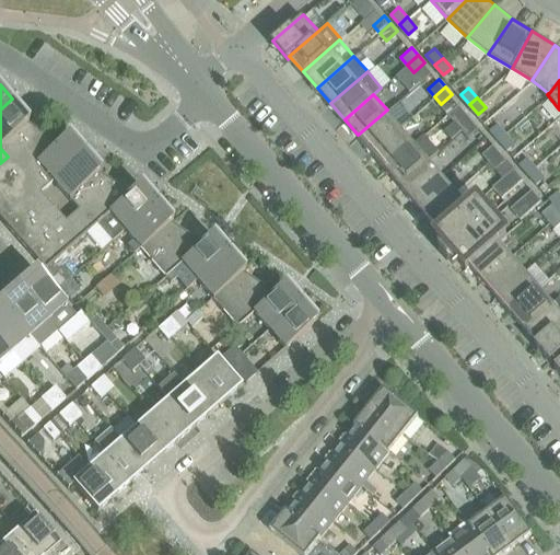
[(57,141),(57,140),(26,119),(28,118),(12,99),(0,110),(0,148),(8,157),(21,172),(57,141)]
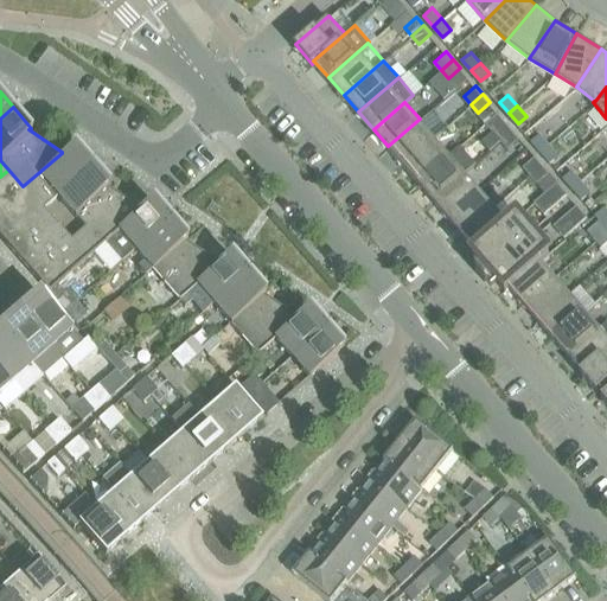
[(498,112),(486,121),(493,130),(500,139),(512,128),(505,120),(498,112)]
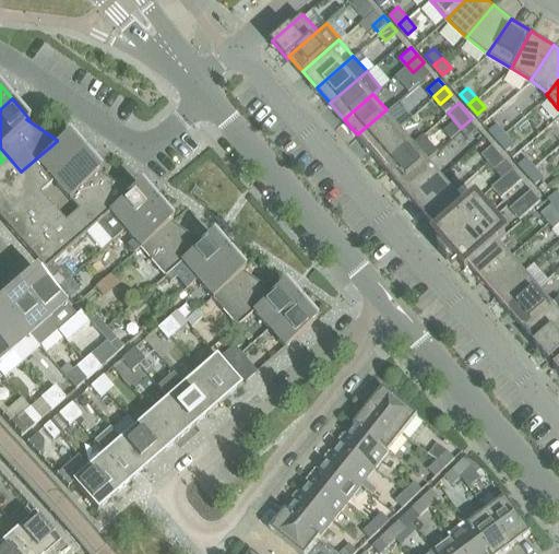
[(357,134),(371,151),(400,126),(387,109),(357,134)]
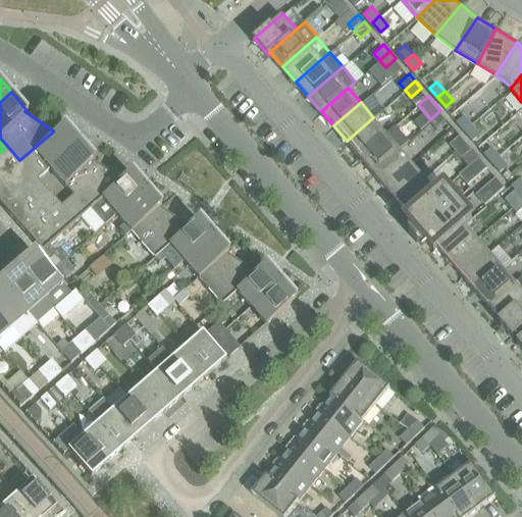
[(440,110),(430,119),(436,126),(447,117),(440,110)]
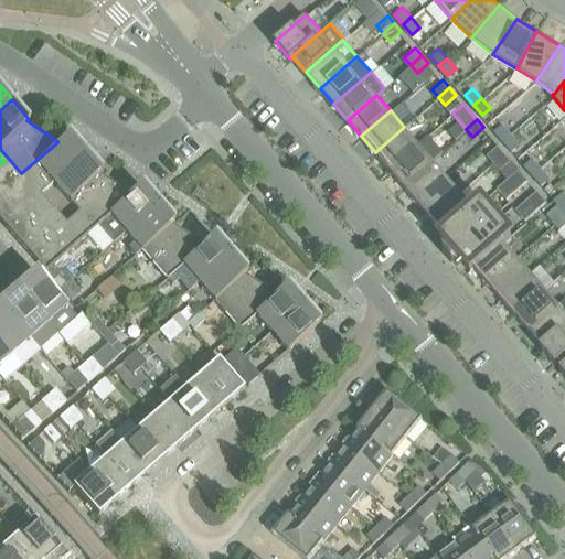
[(494,129),(503,139),(511,132),(502,122),(494,129)]
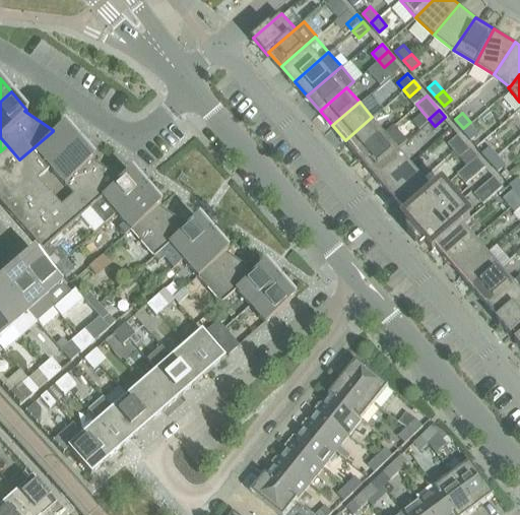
[(345,140),(359,154),(385,131),(372,117),(345,140)]
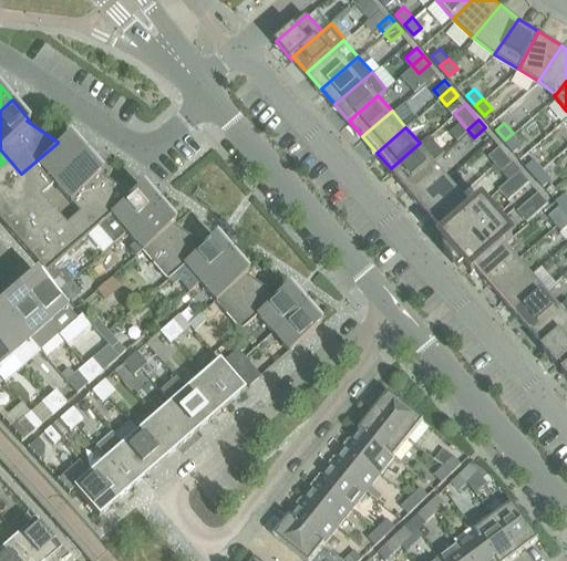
[(53,178),(85,151),(69,132),(58,142),(58,143),(21,174),(30,183),(38,193),(40,189),(41,190),(54,178),(53,178)]
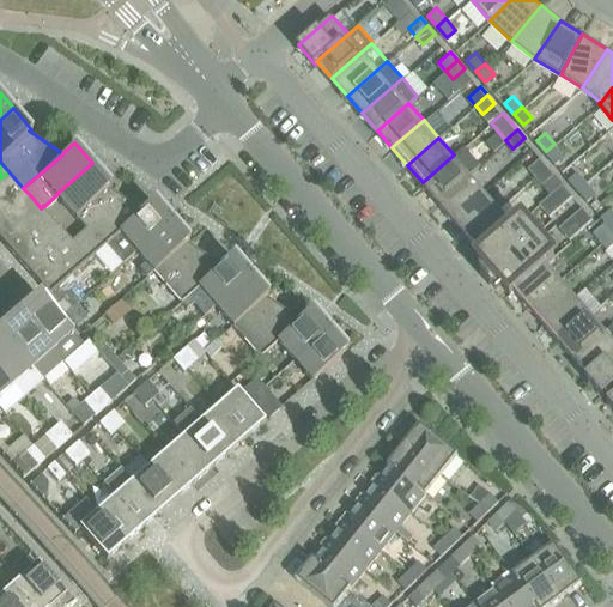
[(554,144),(546,151),(556,162),(564,155),(554,144)]
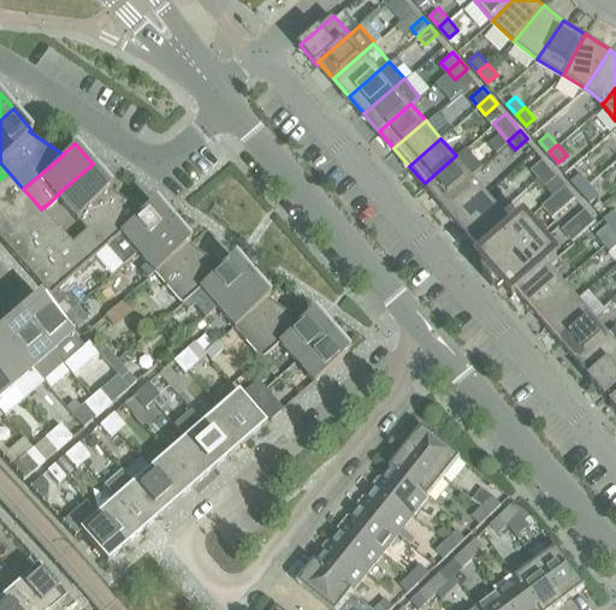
[(439,201),(472,173),(480,165),(466,148),(456,155),(425,183),(439,201)]
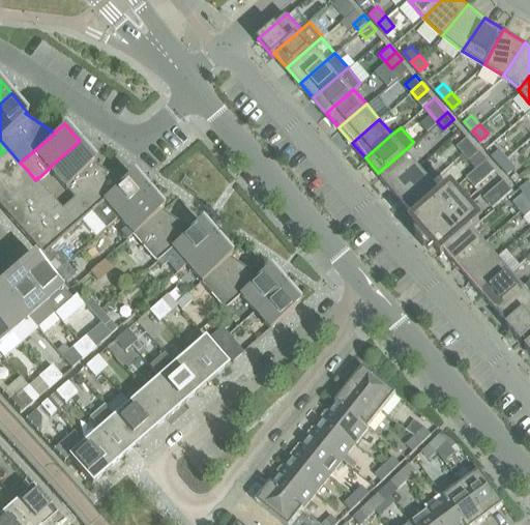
[(457,144),(463,150),(473,142),(467,135),(457,144)]
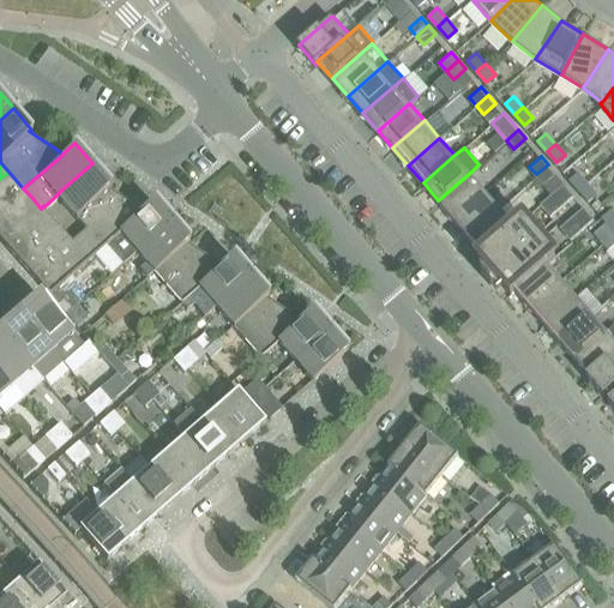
[(103,244),(106,241),(120,229),(120,228),(142,209),(108,185),(110,184),(92,163),(58,193),(59,193),(85,226),(86,224),(103,244)]
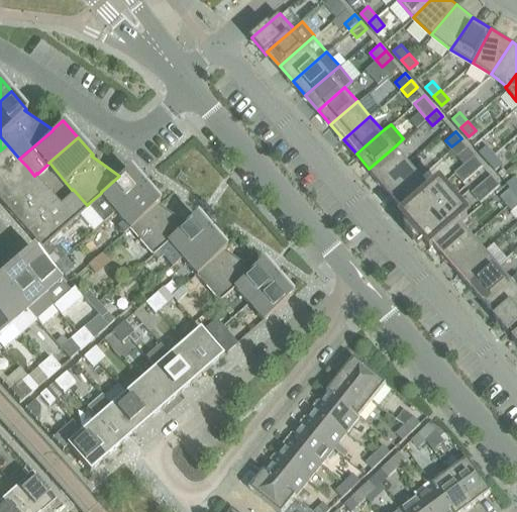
[(461,138),(451,146),(457,154),(464,162),(475,152),(468,145),(461,138)]
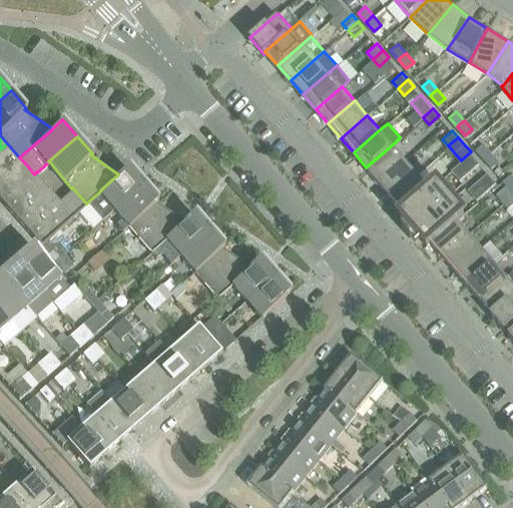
[(476,148),(484,157),(491,151),(483,142),(476,148)]
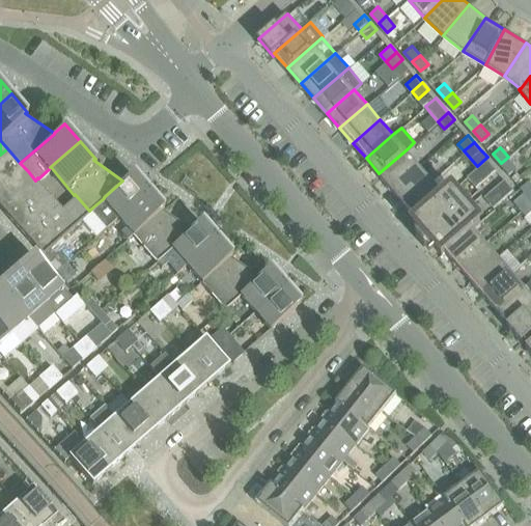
[(0,155),(0,188),(5,184),(8,189),(28,171),(20,163),(7,148),(0,155)]
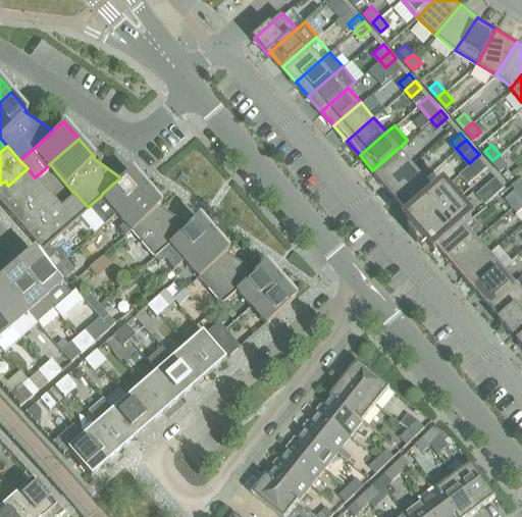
[(372,170),(385,186),(413,162),(400,147),(372,170)]
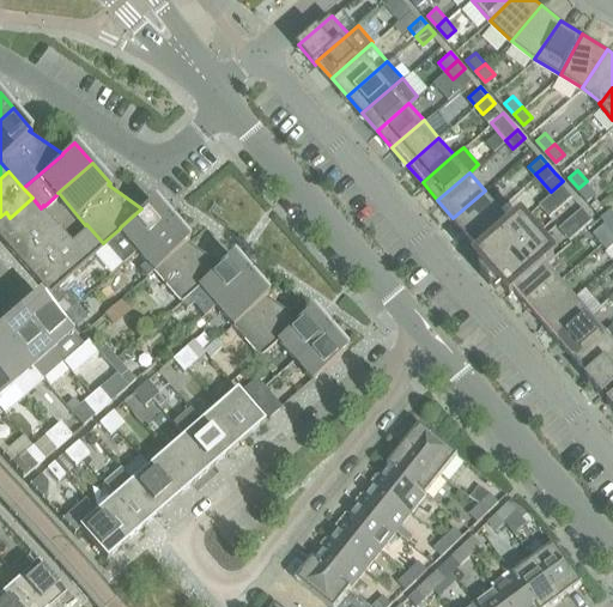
[(539,202),(550,213),(574,193),(563,181),(539,202)]
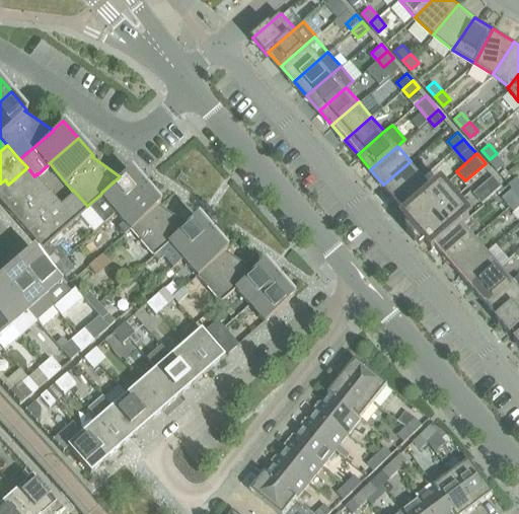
[(497,153),(490,159),(498,168),(505,162),(497,153)]
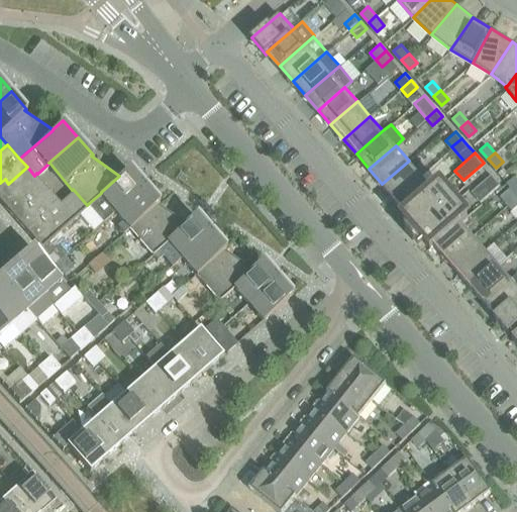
[(382,184),(395,198),(421,175),(409,161),(382,184)]
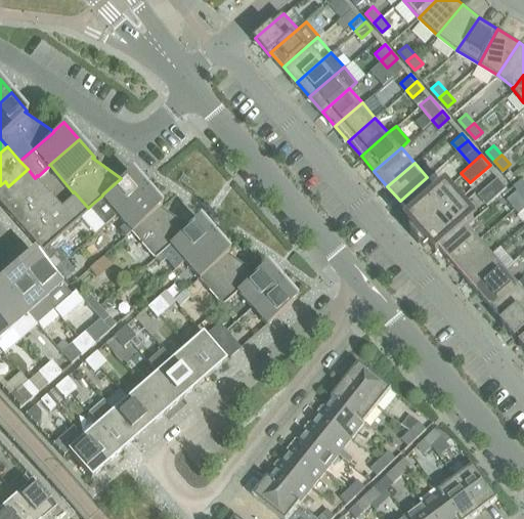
[(59,233),(88,208),(74,191),(73,192),(60,203),(38,176),(37,175),(35,178),(28,169),(8,186),(5,181),(0,185),(0,201),(42,249),(59,233)]
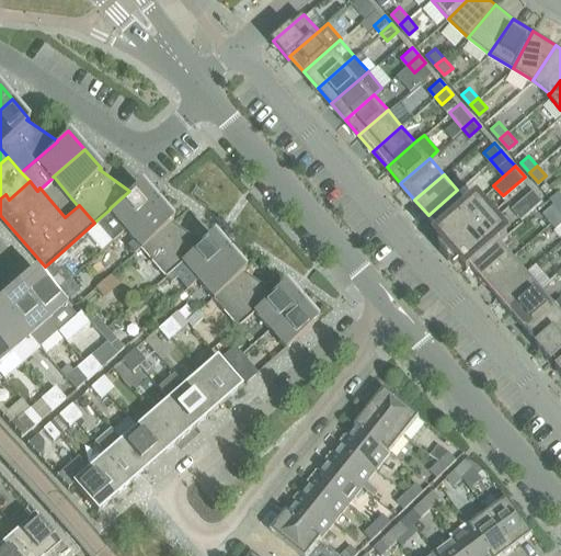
[(112,238),(125,226),(157,199),(140,181),(129,191),(110,208),(110,210),(96,220),(112,238)]
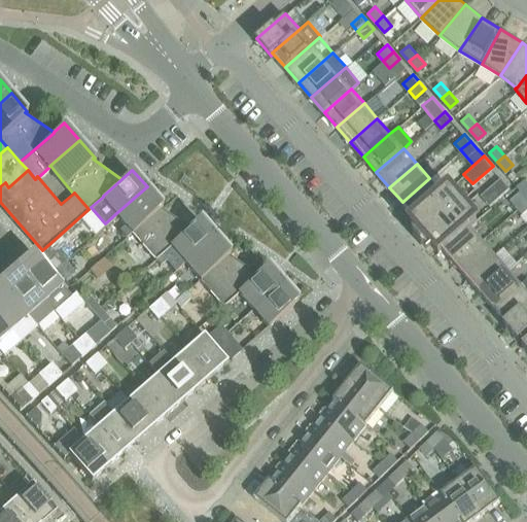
[(402,202),(415,216),(416,217),(443,194),(442,193),(450,186),(437,172),(429,178),(402,202)]
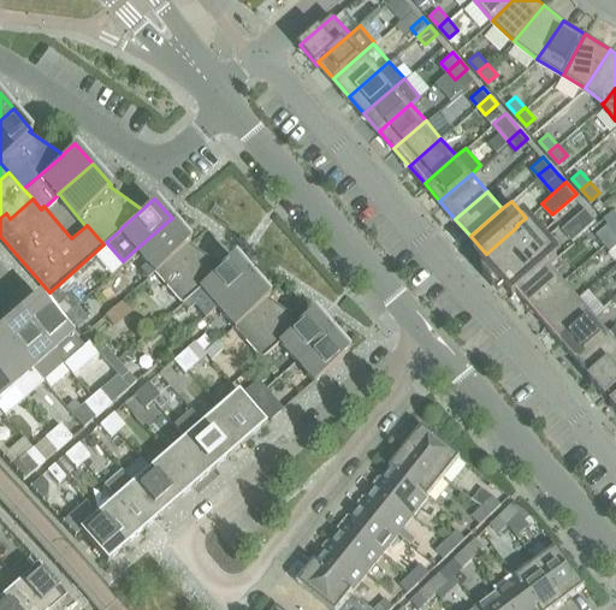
[(562,226),(573,238),(597,218),(586,206),(562,226)]
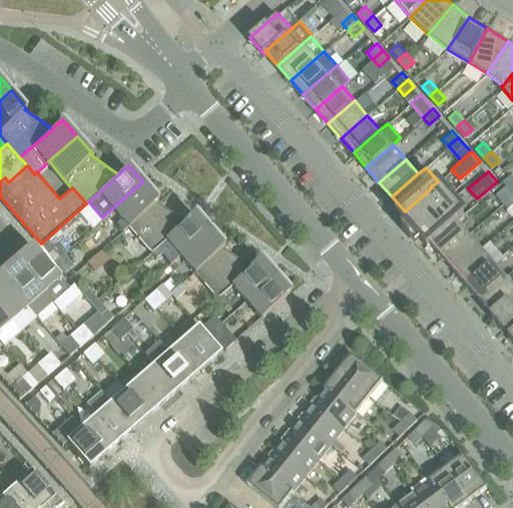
[(503,179),(507,183),(511,188),(512,186),(512,175),(511,173),(503,179)]
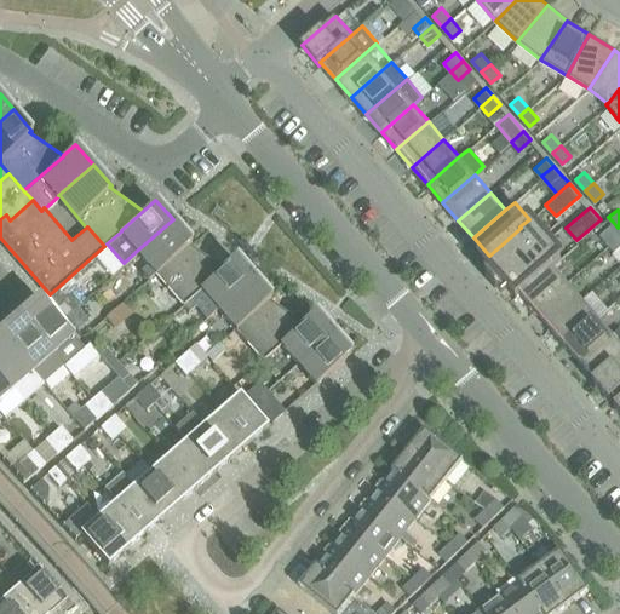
[(173,219),(138,250),(148,262),(141,268),(144,273),(148,276),(155,270),(190,240),(173,219)]
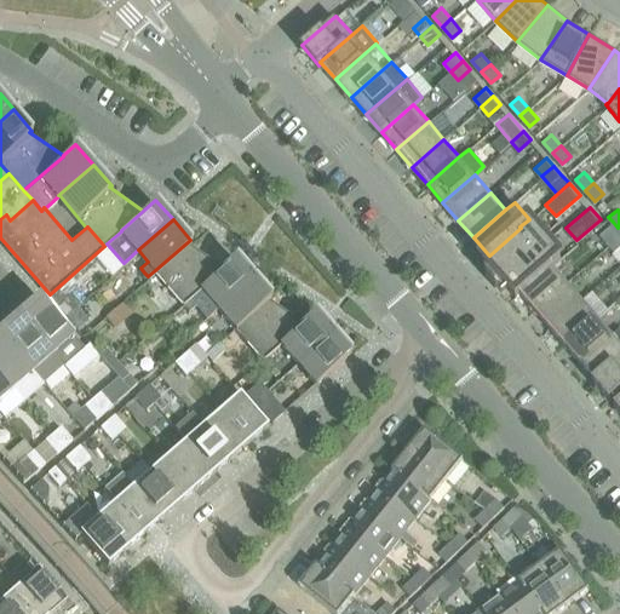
[(516,296),(521,292),(520,291),(552,263),(552,264),(562,256),(529,219),(520,227),(521,228),(489,256),(488,254),(483,258),(516,296)]
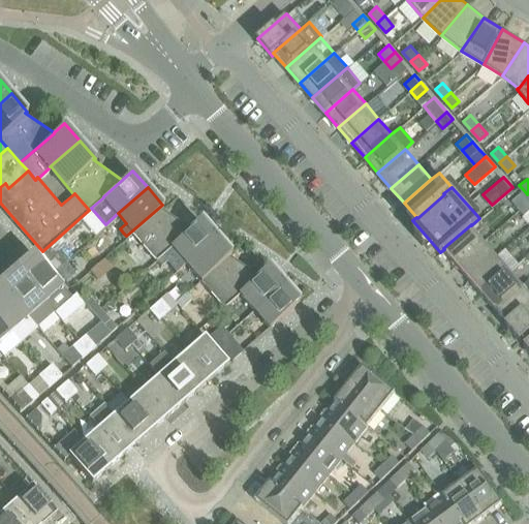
[(511,199),(519,207),(528,196),(527,194),(523,189),(511,199)]
